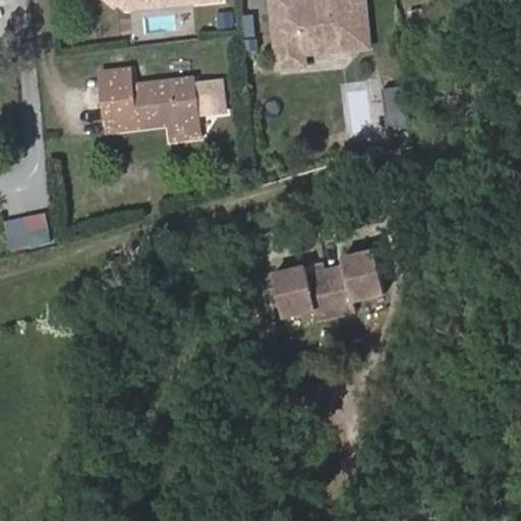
[(97,0),(120,13),(123,8),(127,0),(97,0)]
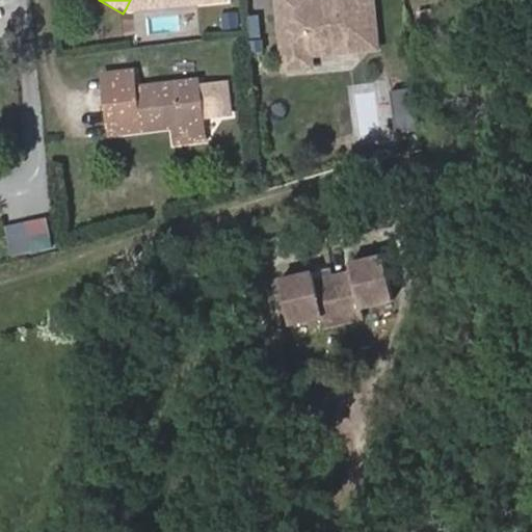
[(130,0),(126,8),(134,11),(227,0),(130,0)]
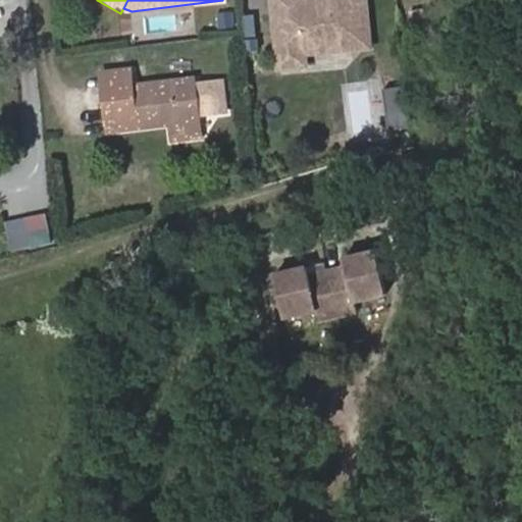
[(370,29),(366,0),(273,0),(281,66),(308,64),(306,52),(353,47),(351,31),(370,29)]
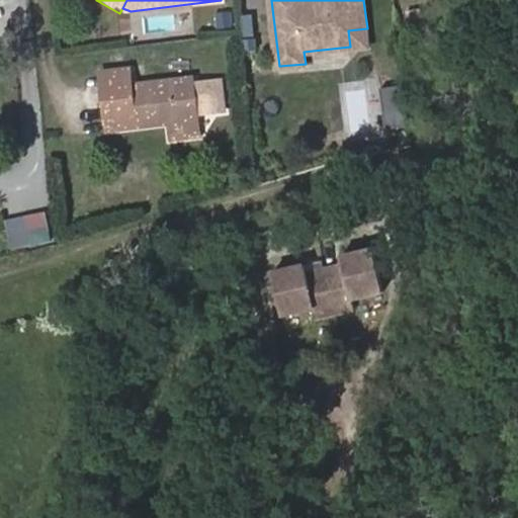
[(368,45),(367,28),(348,30),(350,47),(368,45)]
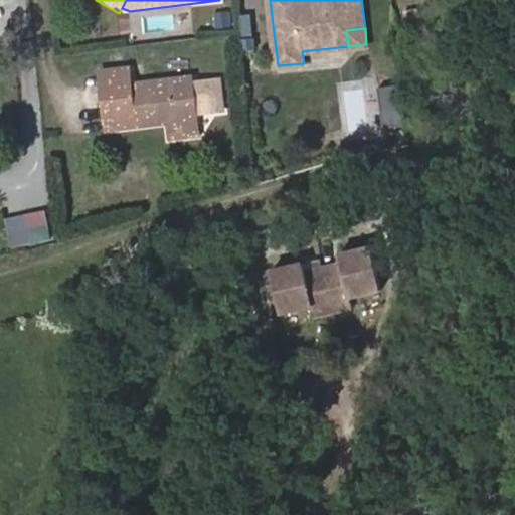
[(101,70),(107,128),(136,124),(137,129),(169,126),(200,122),(199,115),(196,83),(132,90),(130,67),(101,70)]
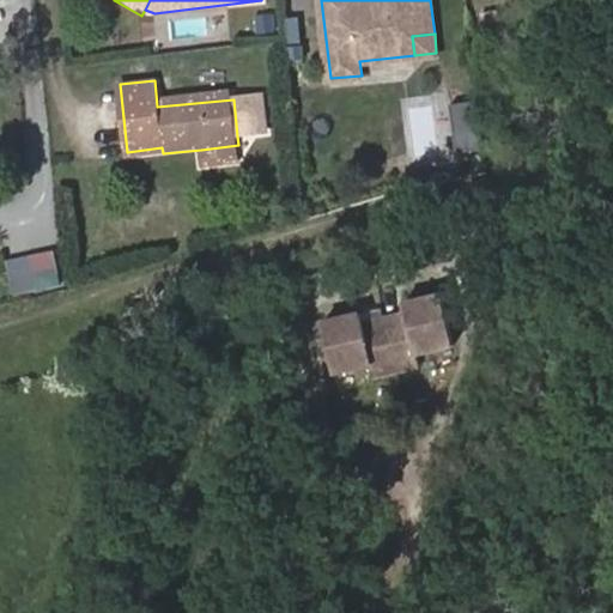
[(263,96),(234,99),(237,137),(268,134),(263,96)]
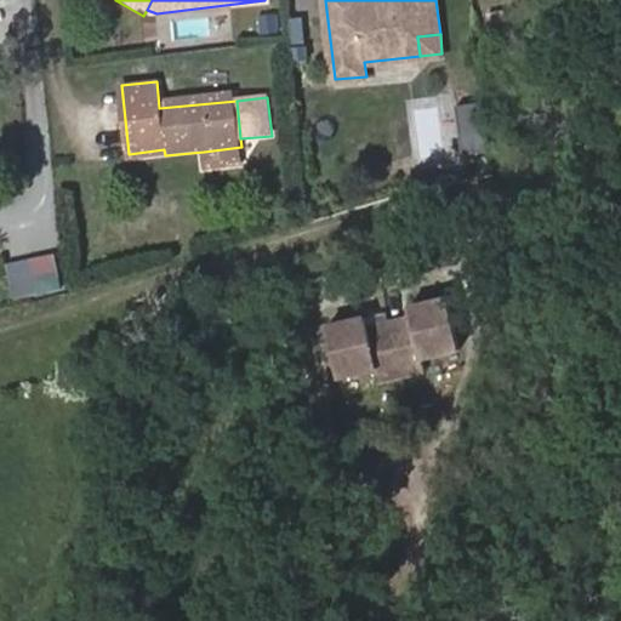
[(243,161),(241,147),(204,152),(205,165),(243,161)]
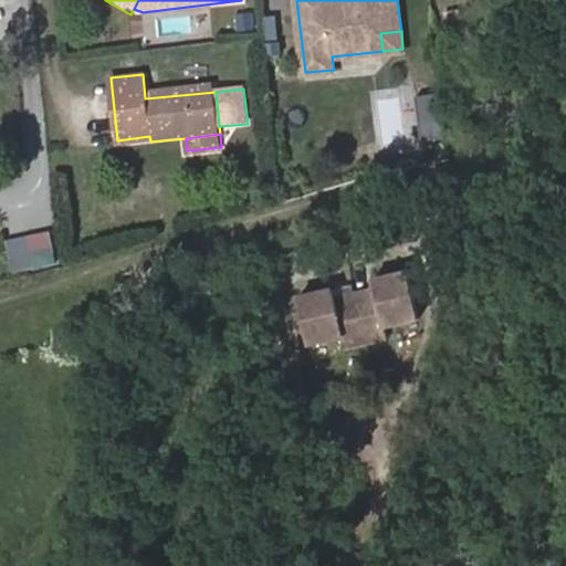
[(55,265),(53,233),(30,236),(33,268),(55,265)]
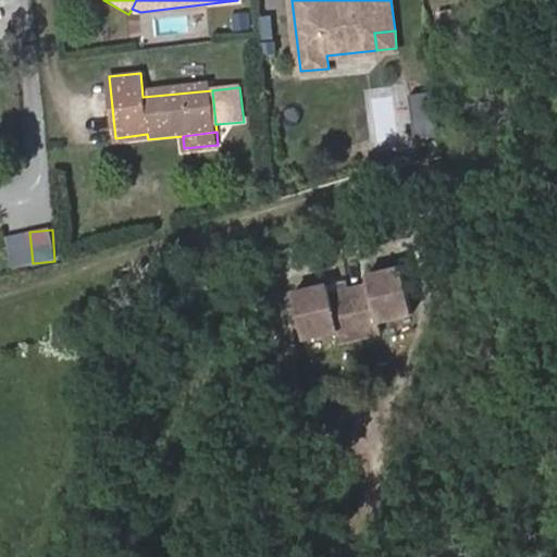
[(406,312),(394,268),(359,276),(363,293),(344,297),(354,337),(374,332),(372,321),(406,312)]
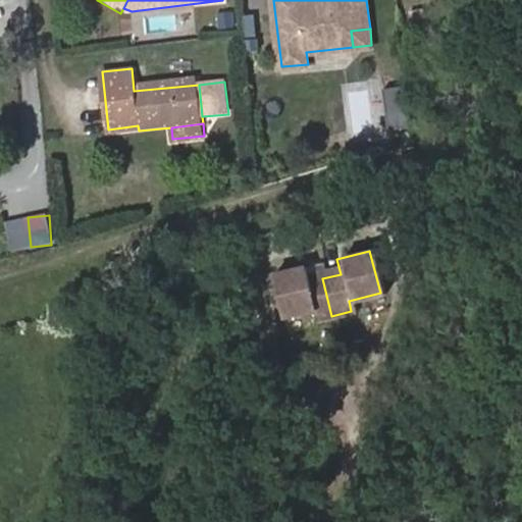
[(331,316),(322,278),(304,283),(301,268),(268,276),(278,318),(310,311),(313,320),(331,316)]
